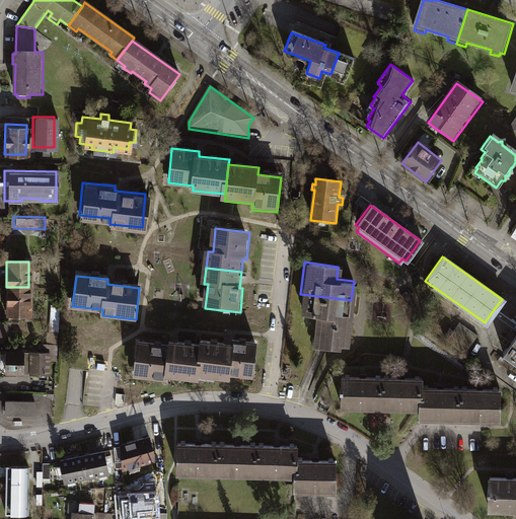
[(28,287),(6,287),(5,313),(9,314),(8,320),(27,320),(28,287)]
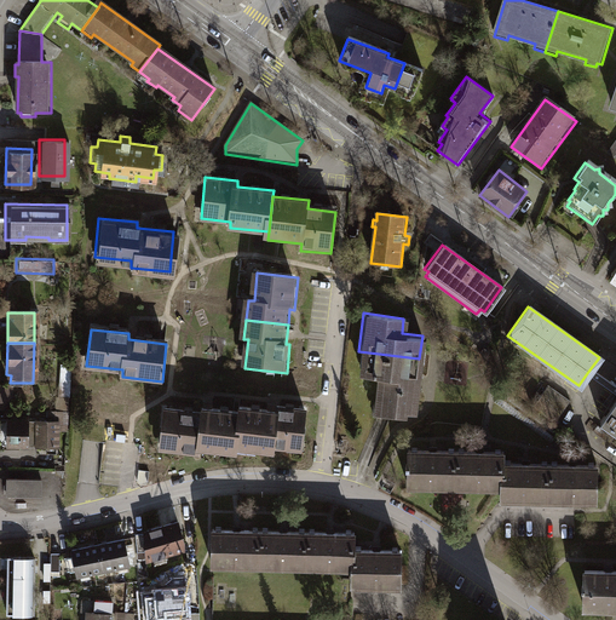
[(419,359),(358,351),(356,374),(373,377),(368,412),(402,415),(403,411),(413,412),(419,359)]
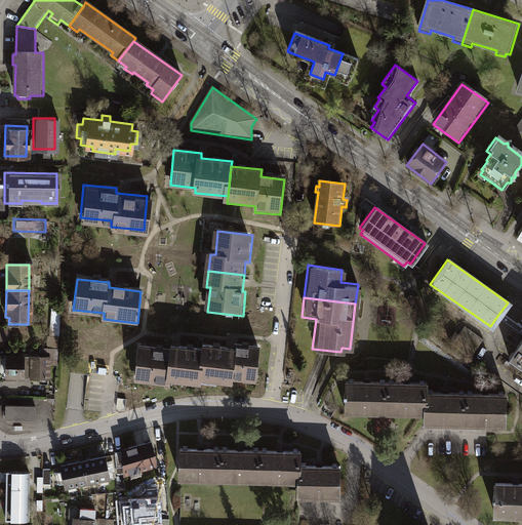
[(61,311),(50,310),(49,338),(58,338),(61,311)]
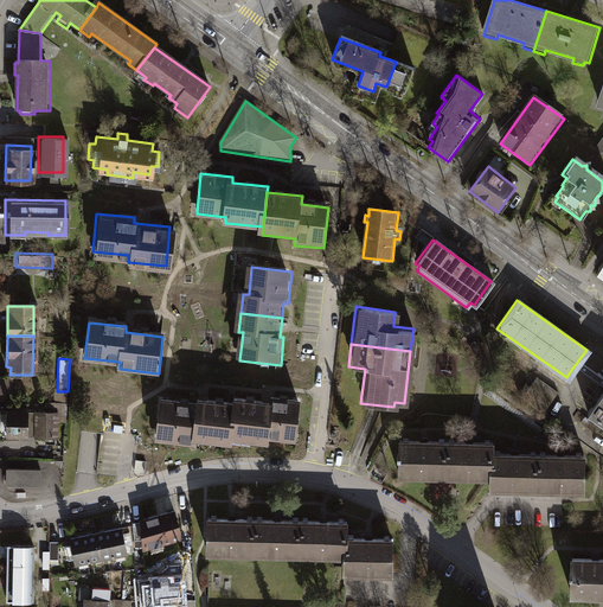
[(546,420),(491,381),(481,394),(536,434),(546,420)]
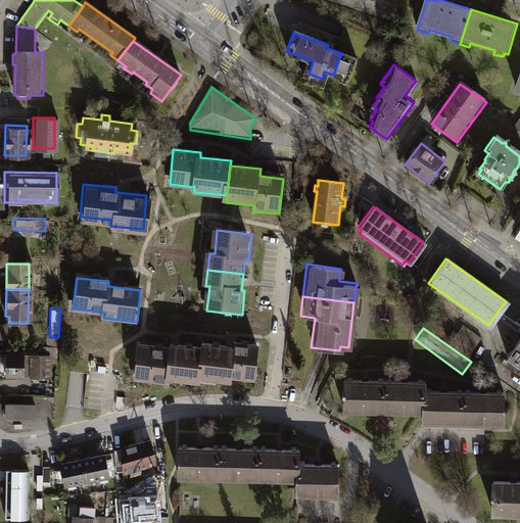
[(0,343),(9,342),(8,329),(0,330),(0,343)]
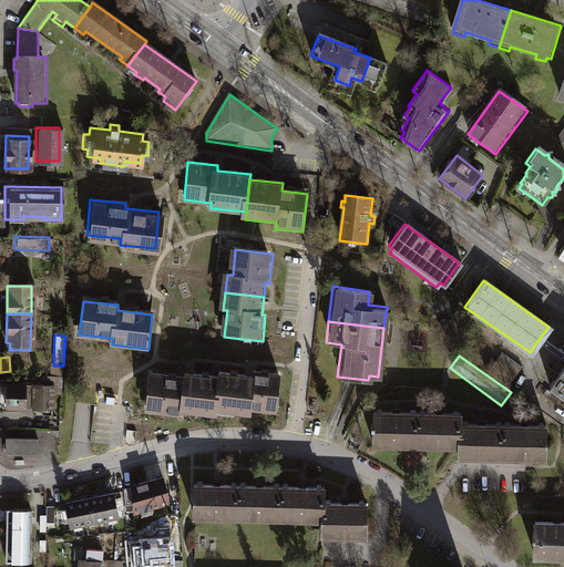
[(563,361),(547,384),(563,395),(563,393),(563,361)]
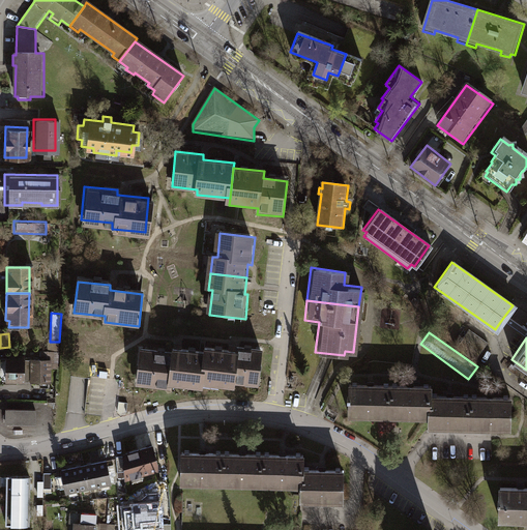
[(202,383),(206,354),(174,351),(174,356),(142,352),(138,383),(157,386),(156,388),(172,390),(172,385),(202,388),(202,383)]
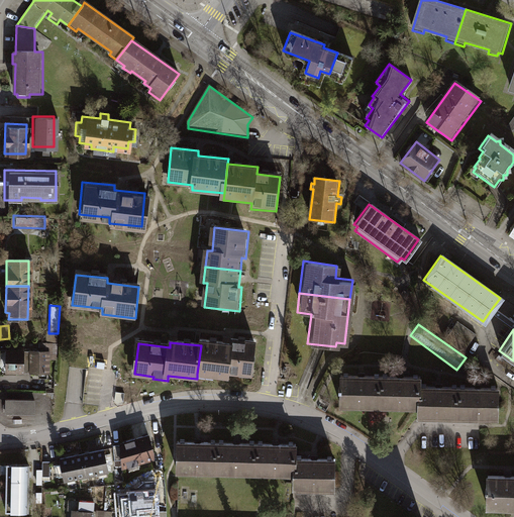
[(253,379),(257,345),(232,343),(232,345),(201,342),(201,345),(197,374),(216,376),(216,379),(229,381),(230,376),(253,379)]
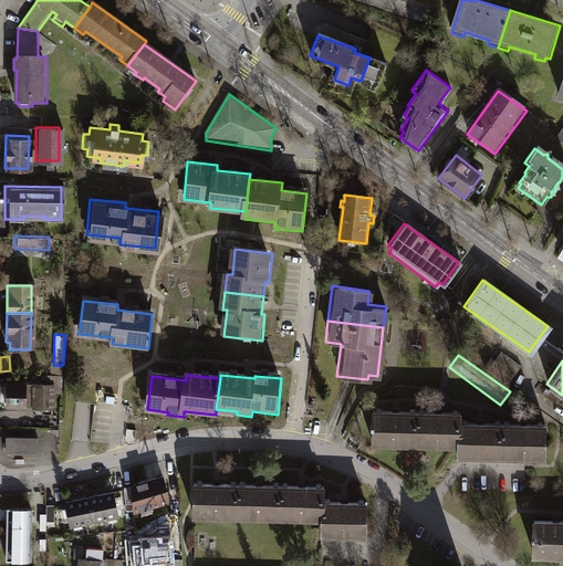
[(31,386),(8,386),(7,409),(30,410),(31,386)]
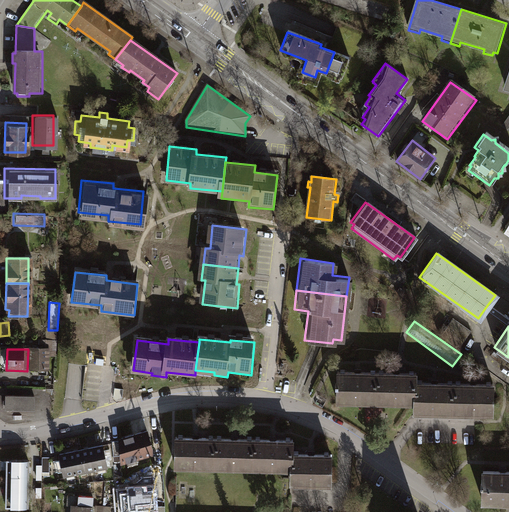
[(47,350),(28,349),(27,371),(30,371),(30,375),(46,375),(47,350)]
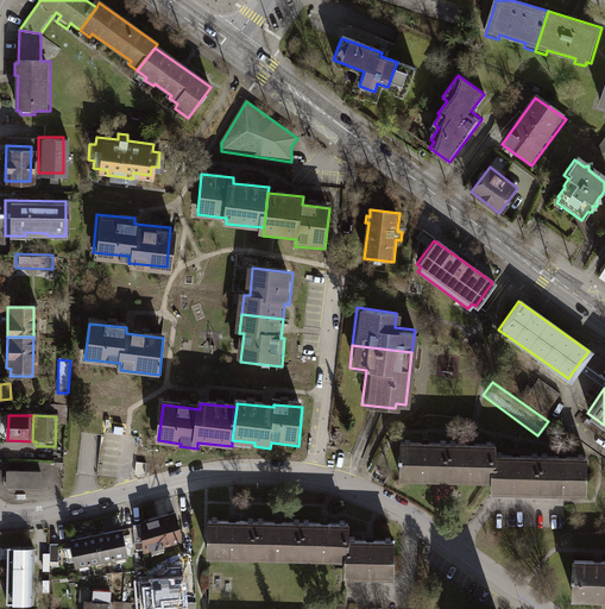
[(443,476),(445,444),(399,443),(398,476),(443,476)]
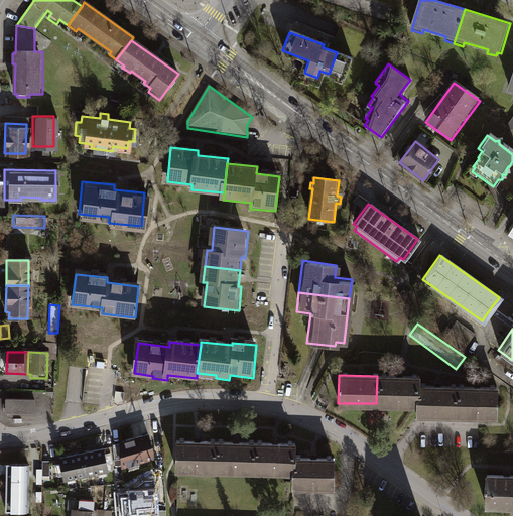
[(377,376),(376,403),(415,404),(416,386),(416,377),(377,376)]
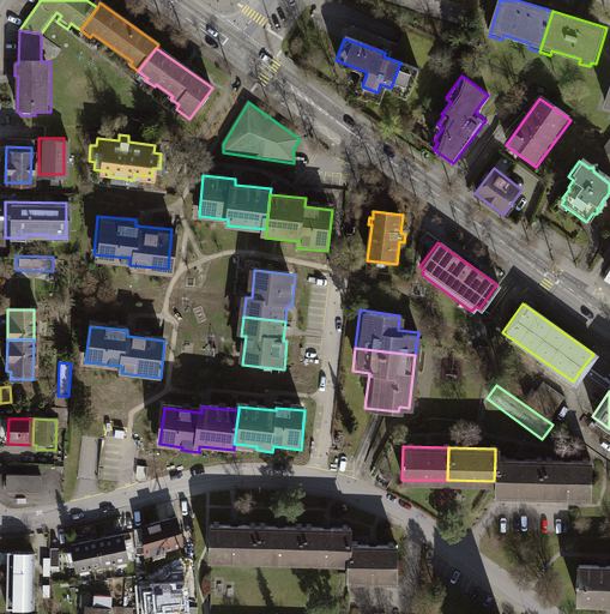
[(541,493),(541,461),(495,459),(494,481),(494,492),(541,493)]
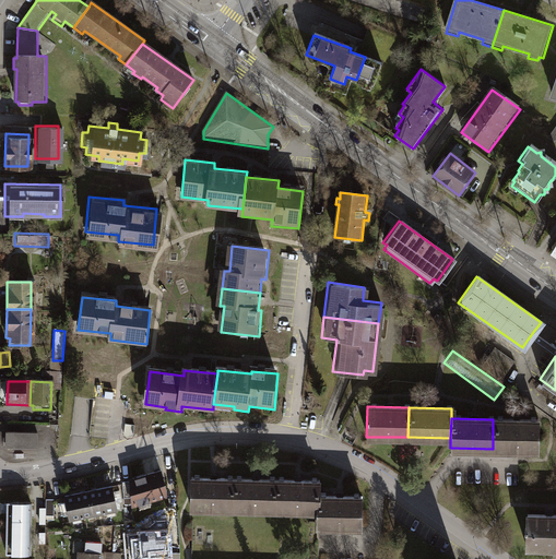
[(493,419),(493,449),(535,450),(535,420),(493,419)]
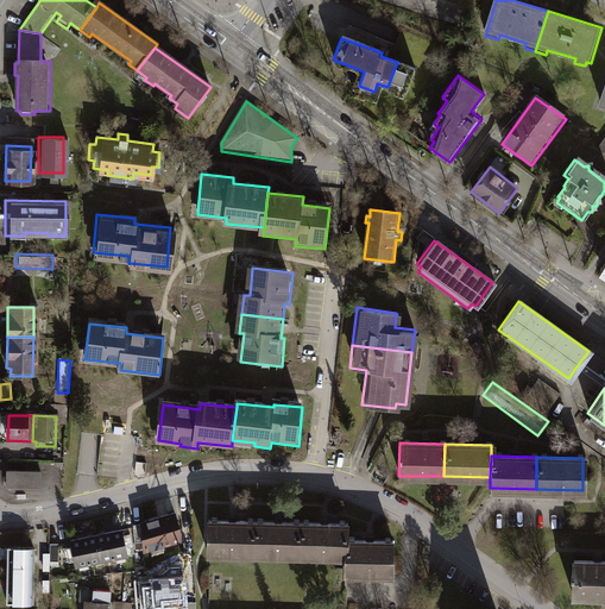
[(43,473),(7,472),(7,490),(43,490),(43,473)]
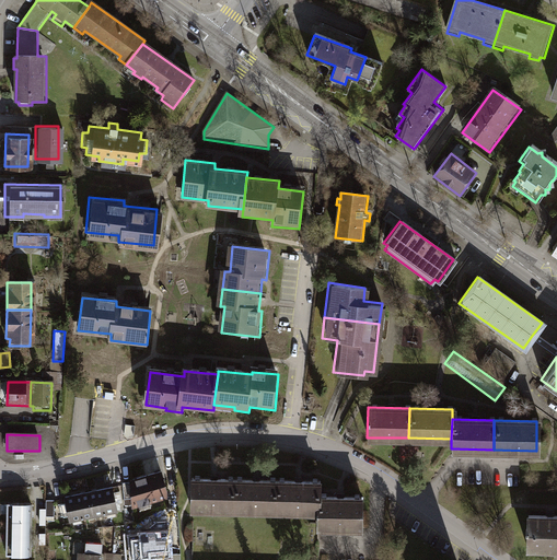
[(167,497),(161,473),(130,482),(131,487),(132,501),(134,508),(137,506),(138,512),(154,508),(152,501),(167,497)]
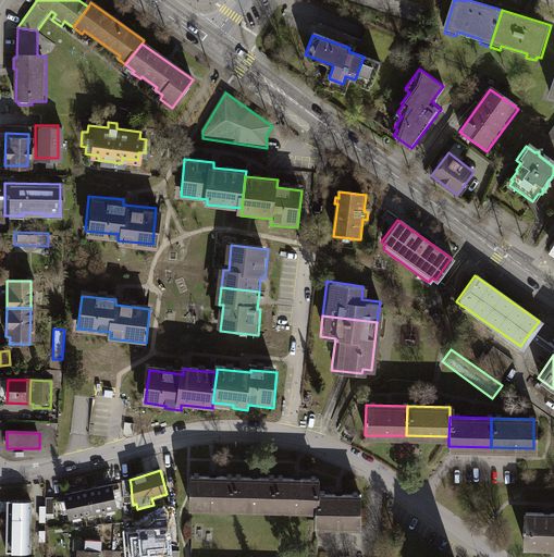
[(189,509),(233,510),(234,480),(191,478),(189,509)]
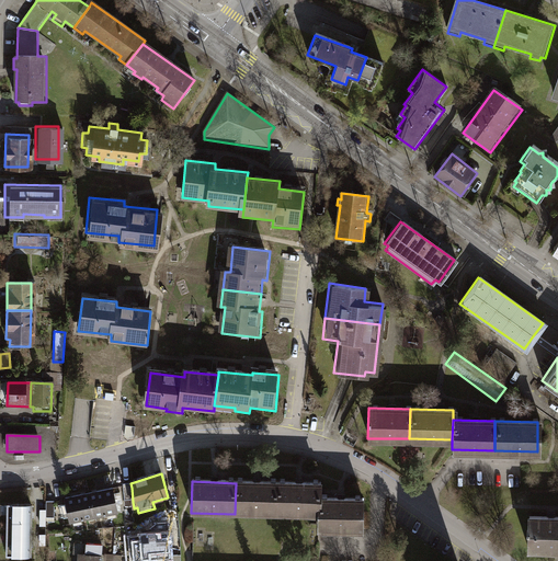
[(235,514),(279,516),(280,484),(236,483),(235,514)]
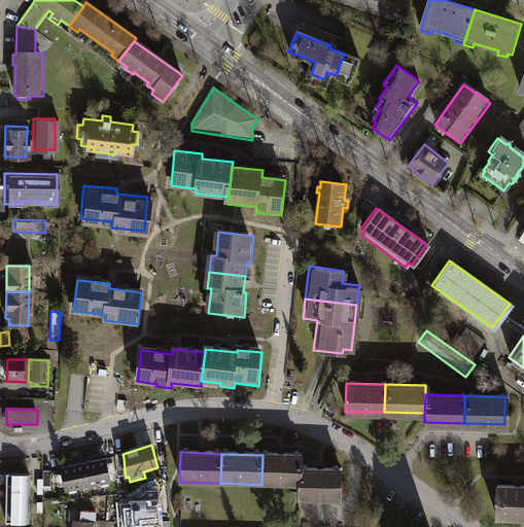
[(262,485),(302,486),(303,468),(303,456),(263,455),(262,485)]
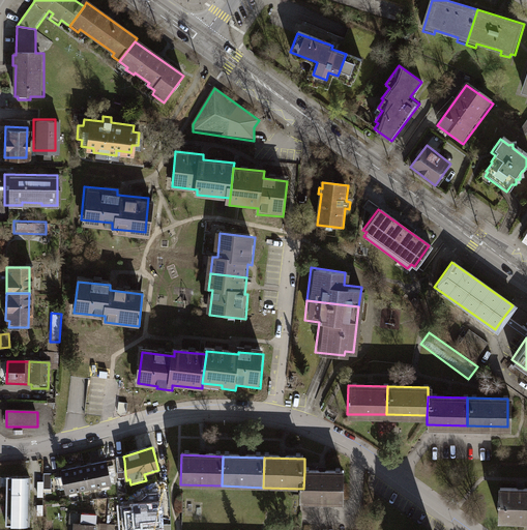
[(117,475),(125,474),(124,461),(116,461),(117,475)]
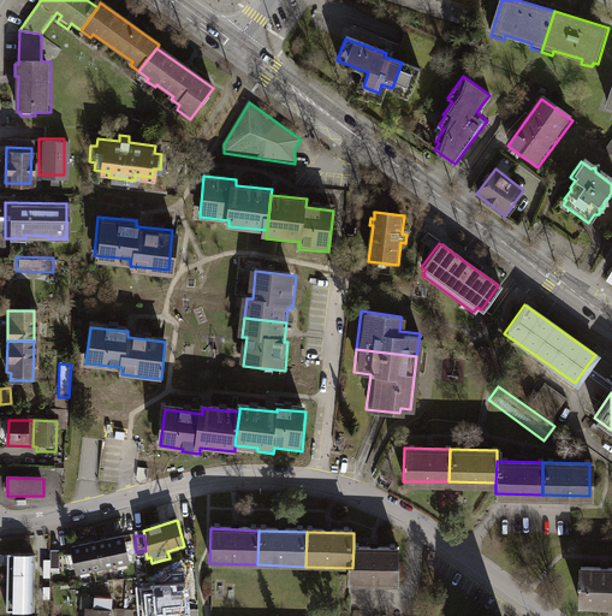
[(123,538),(97,543),(102,570),(116,567),(117,572),(128,569),(126,566),(129,564),(128,556),(132,555),(130,543),(124,544),(123,538)]
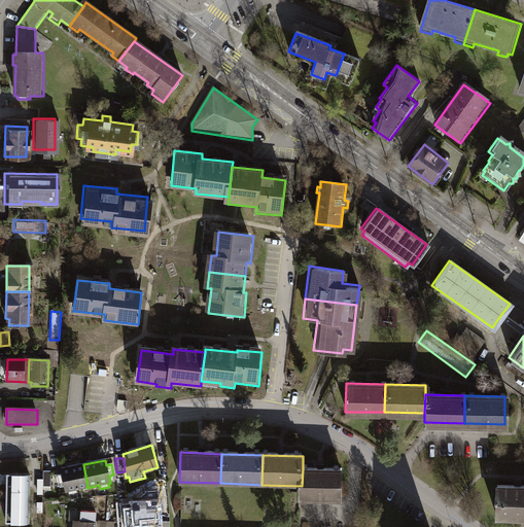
[(83,464),(61,469),(62,475),(58,476),(60,488),(64,487),(65,492),(68,492),(68,495),(75,494),(74,490),(79,489),(81,500),(90,498),(88,488),(83,464)]
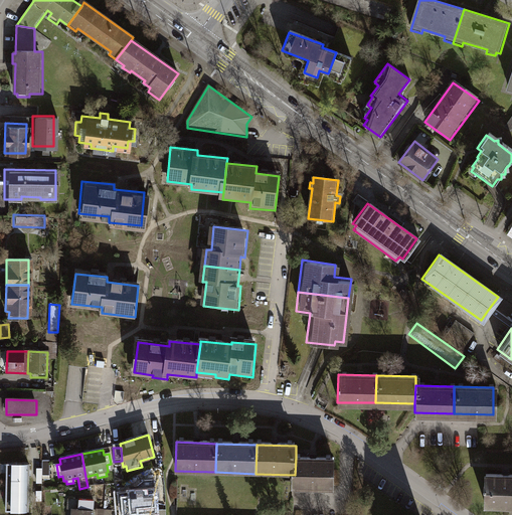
[(295,487),(335,488),(336,459),(296,458),(295,475),(295,487)]
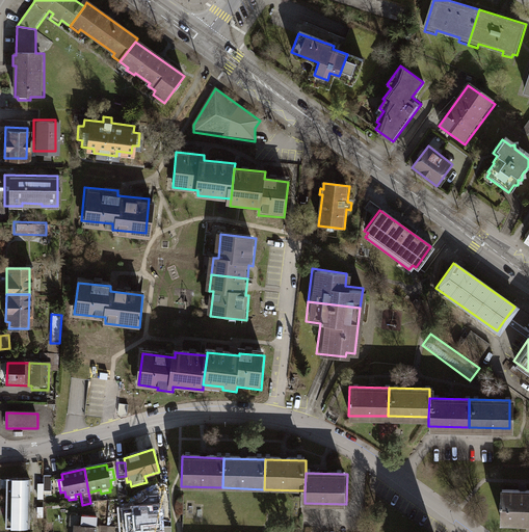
[(27,480),(5,479),(4,504),(26,504),(27,480)]
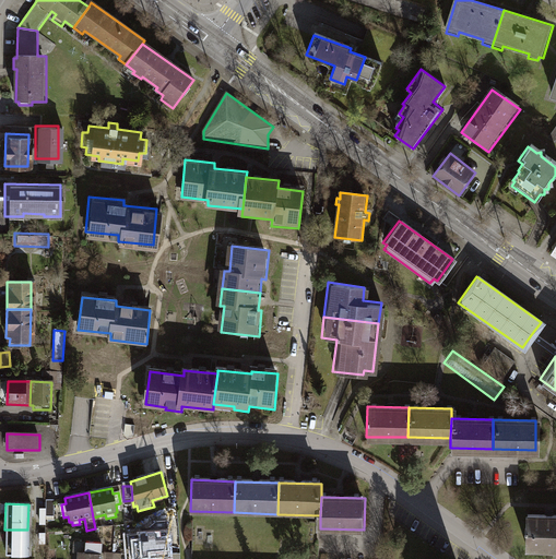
[(555,550),(555,515),(527,515),(527,550),(555,550)]
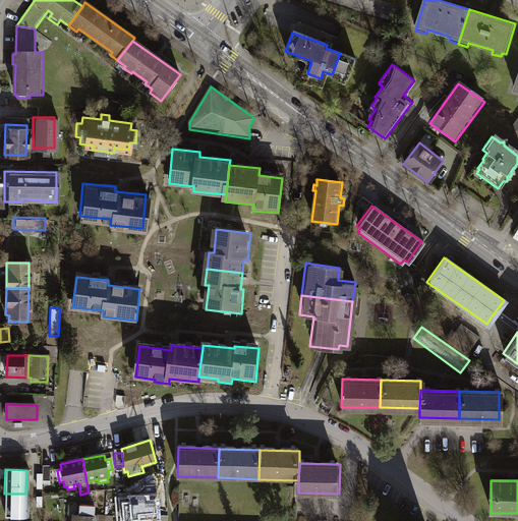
[(123,498),(124,520),(133,520),(151,520),(150,507),(160,506),(159,484),(141,485),(141,493),(133,493),(133,498),(123,498)]
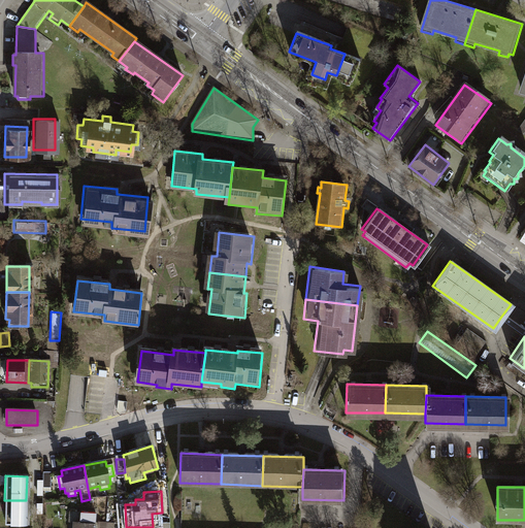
[(26,500),(4,500),(4,522),(26,523),(26,500)]
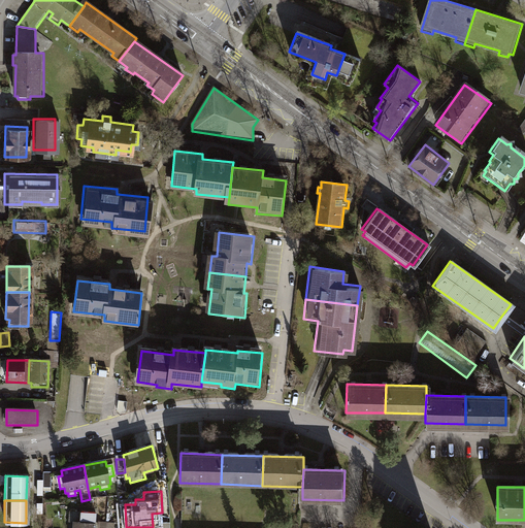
[(71,522),(70,527),(90,527),(91,523),(93,523),(93,512),(78,510),(77,522),(71,522)]
